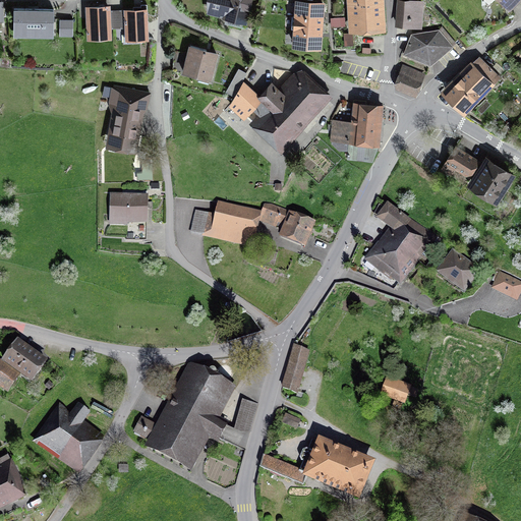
[(207,0),(203,17),(244,27),(251,0),(207,0)]
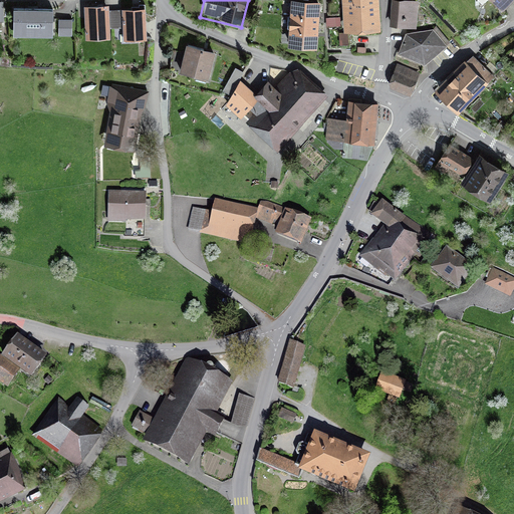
[(513,0),(488,0),(502,14),(513,2),(513,0)]
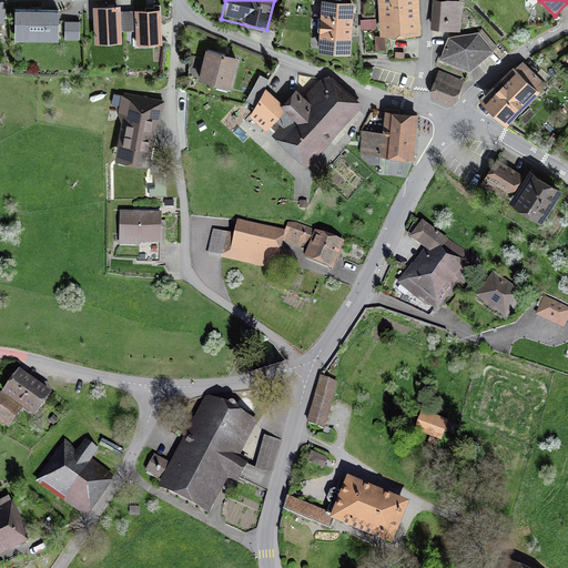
[(323,18),(351,19),(352,3),(324,1),(323,18)]
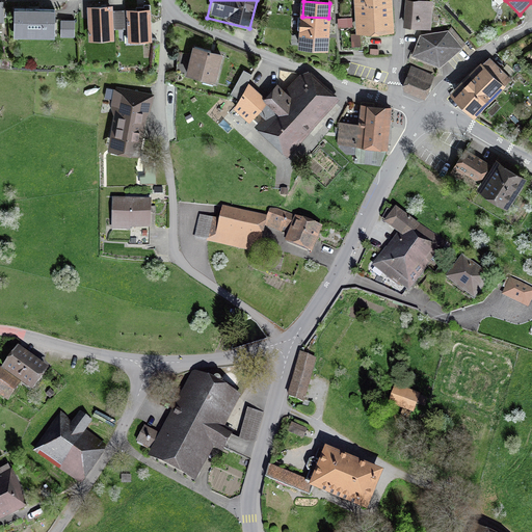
[(405,25),(429,27),(431,3),(407,1),(405,25)]
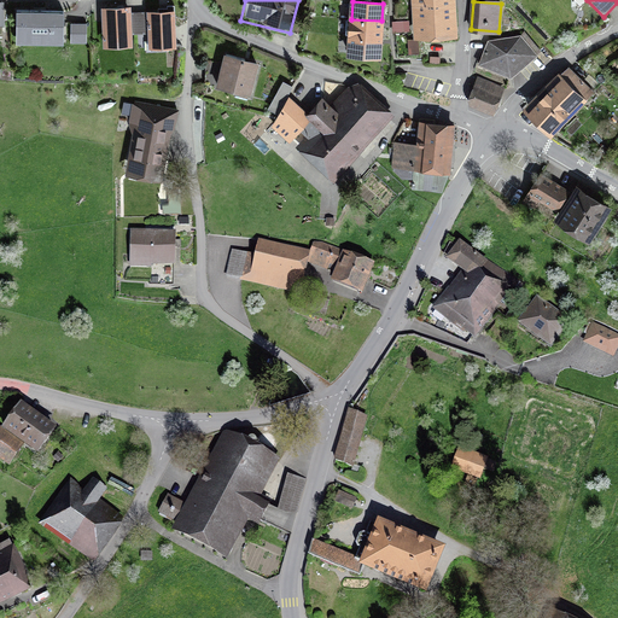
[(418,34),(454,31),(453,4),(448,4),(417,5),(418,34)]
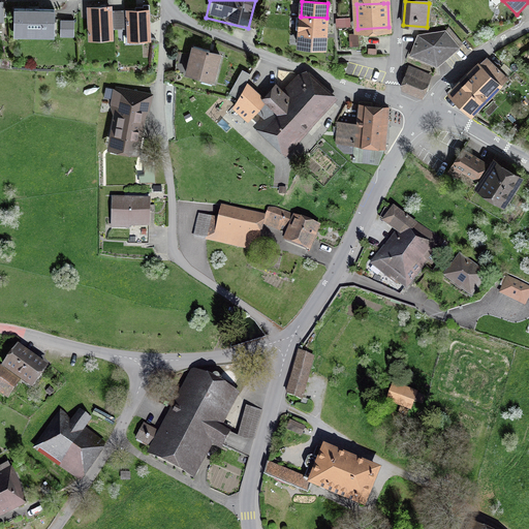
[(89,7),(90,38),(112,37),(111,27),(111,11),(110,6),(89,7)]
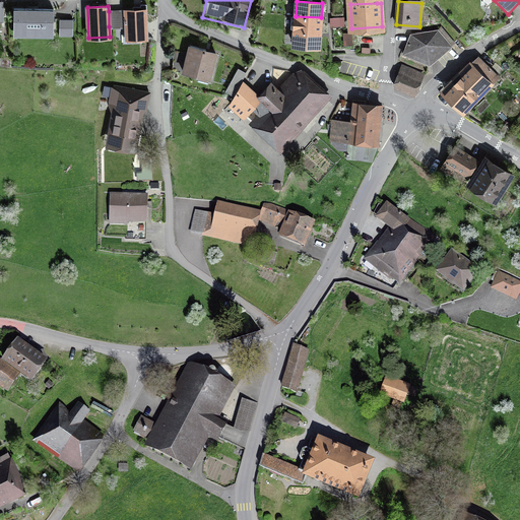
[(14,36),(53,36),(53,9),(14,9),(14,36)]
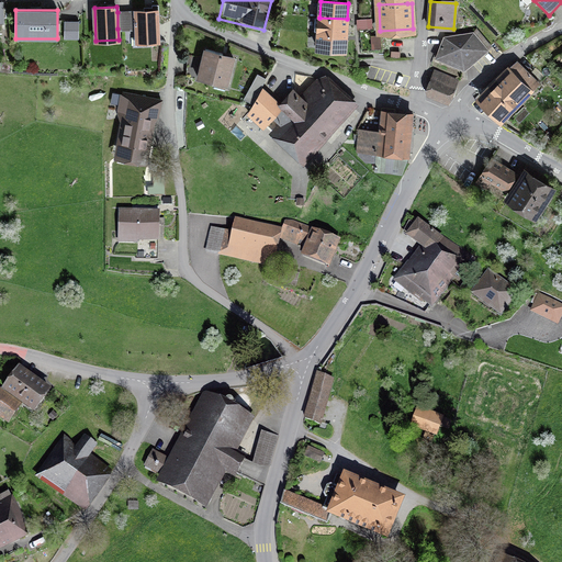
[(135,11),(136,46),(152,45),(152,41),(158,41),(156,11),(135,11)]
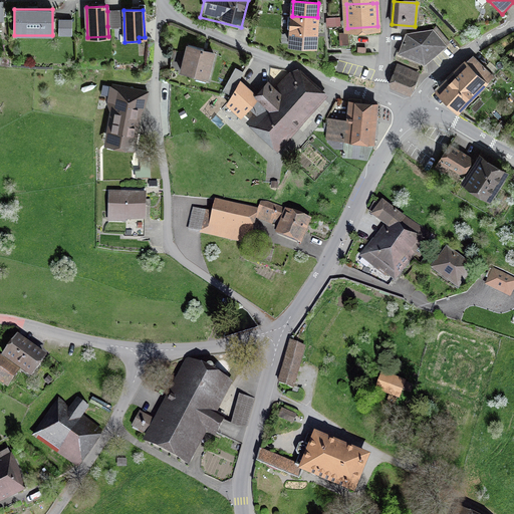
[(121,11),(107,11),(107,26),(121,26),(121,11)]
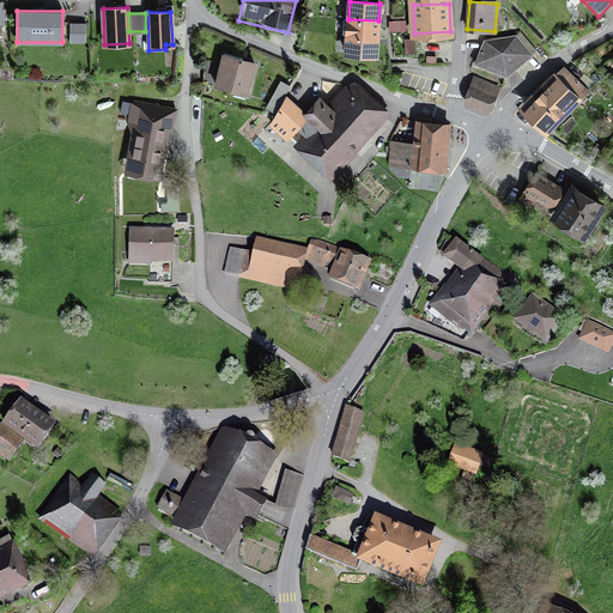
[(377,37),(378,20),(349,19),(347,35),(377,37)]
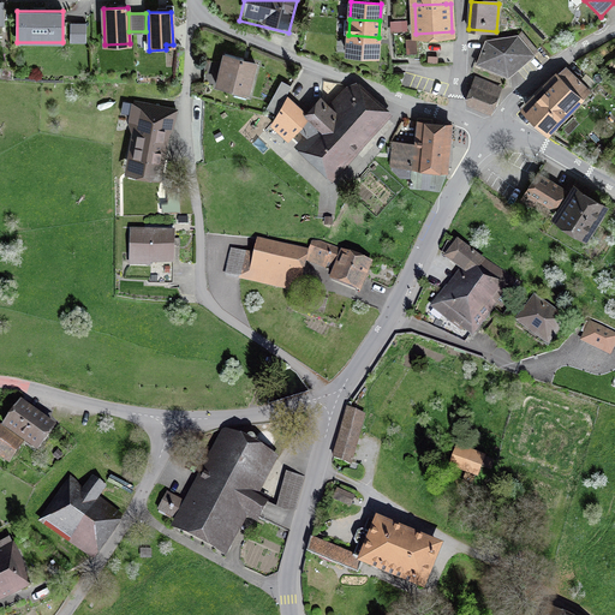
[(390,22),(392,31),(405,30),(405,21),(390,22)]
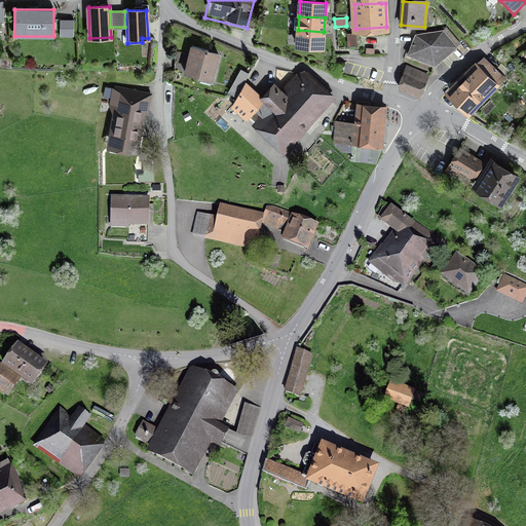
[(74,20),(61,20),(60,37),(73,37),(74,20)]
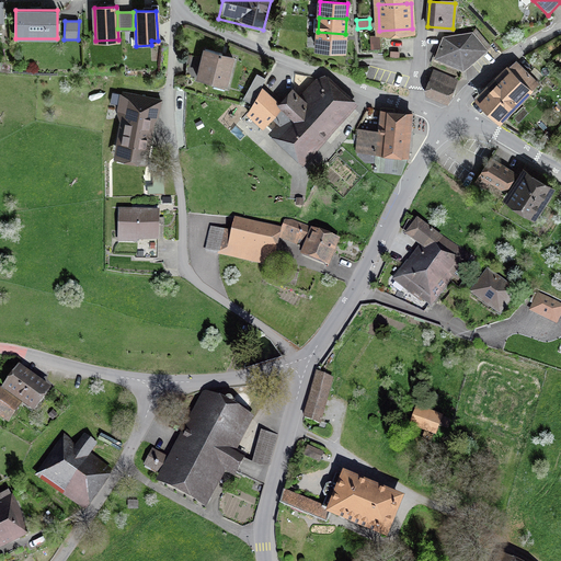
[(344,49),(345,34),(318,32),(317,48),(344,49)]
